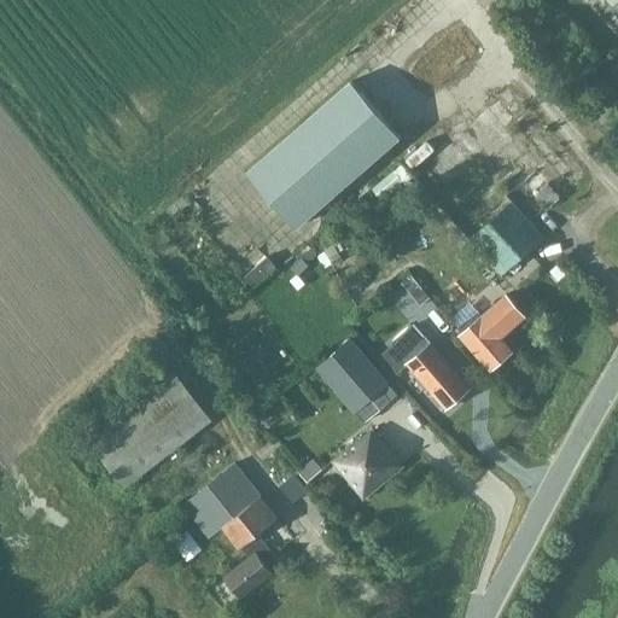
[(617,0),(605,0),(617,15),(617,0)]
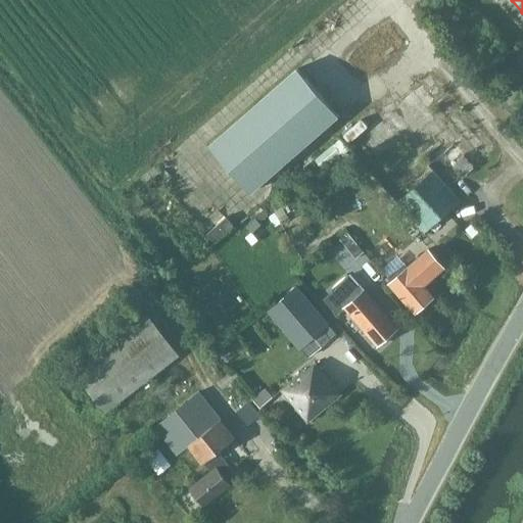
[(250,189),(337,113),(297,68),(210,144),(250,189)]
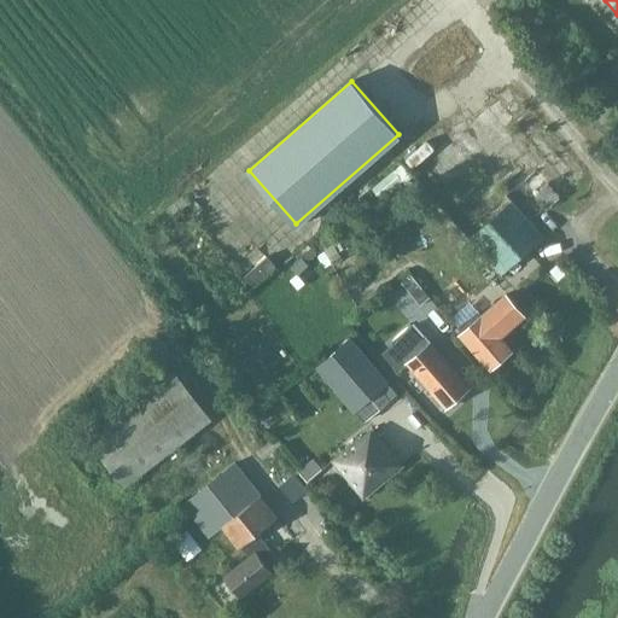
[(468,240),(501,275),(543,235),(511,200),(468,240)]
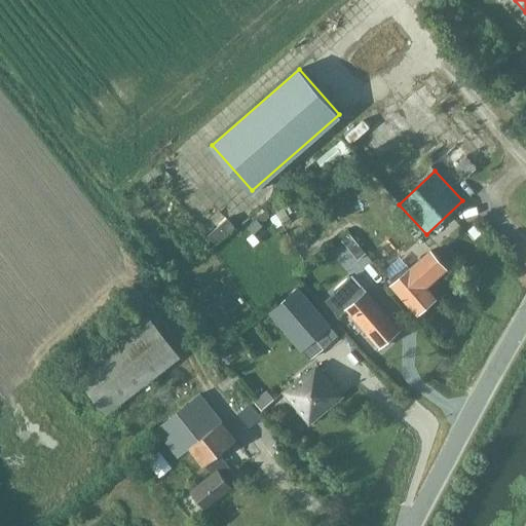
[(358,191),(368,199),(376,189),(366,181),(358,191)]
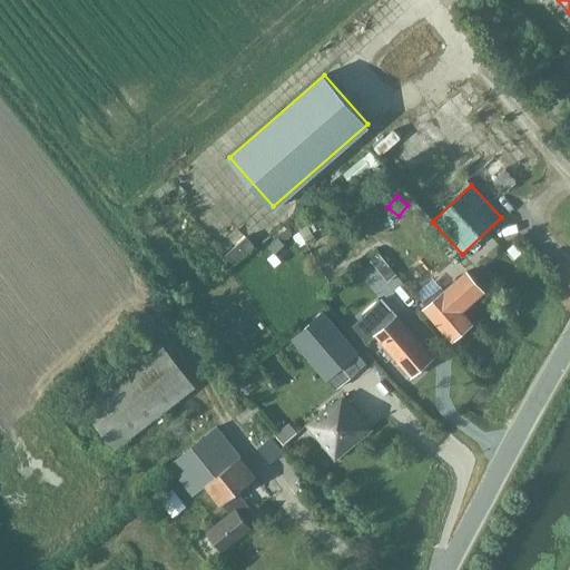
[(253,218),(226,243),(236,253),(262,228),(253,218)]
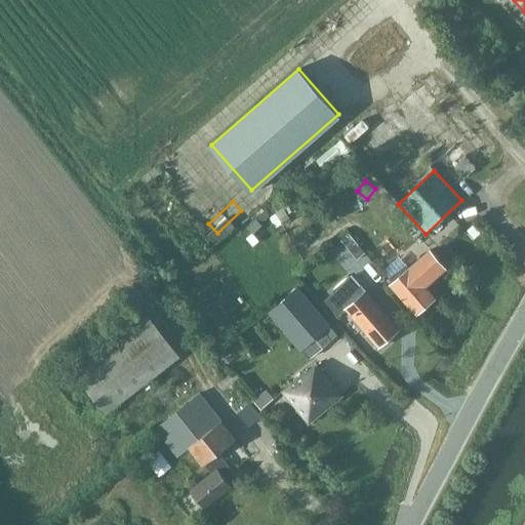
[(256,212),(256,217),(259,220),(265,220),(268,217),(268,213),(265,209),(260,209),(256,212)]
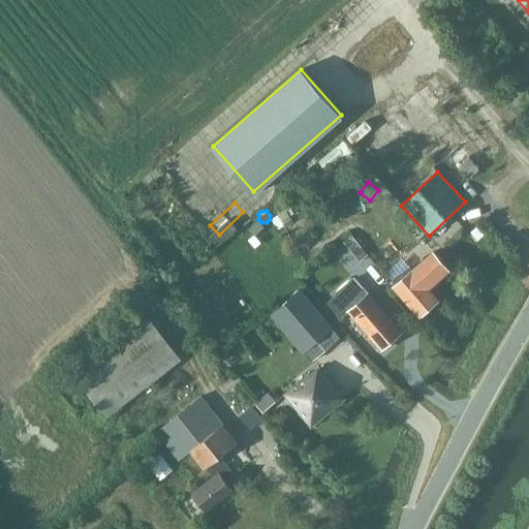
[(257,220),(249,228),(254,236),(263,226),(257,220)]
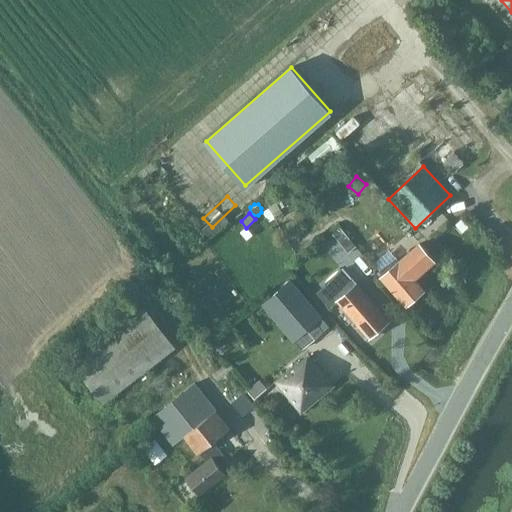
[(451,236),(467,226),(462,218),(446,228),(451,236)]
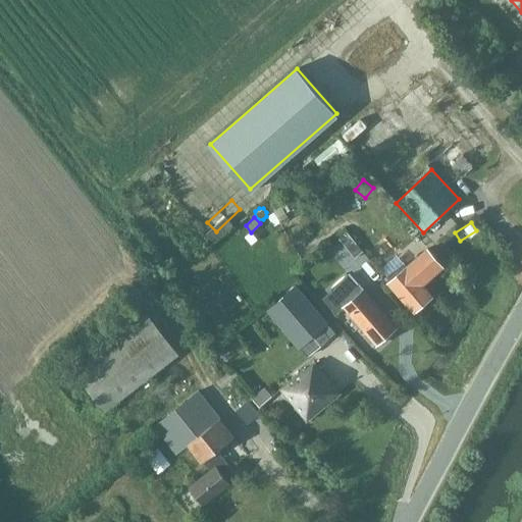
[(347,232),(343,237),(350,245),(346,248),(355,260),(364,253),(347,232)]
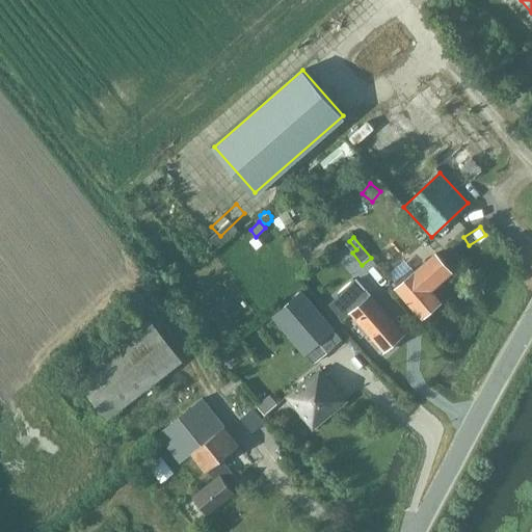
[(411,268),(392,285),(421,318),(441,300),(431,289),(452,271),(436,253),(415,271),(411,268)]
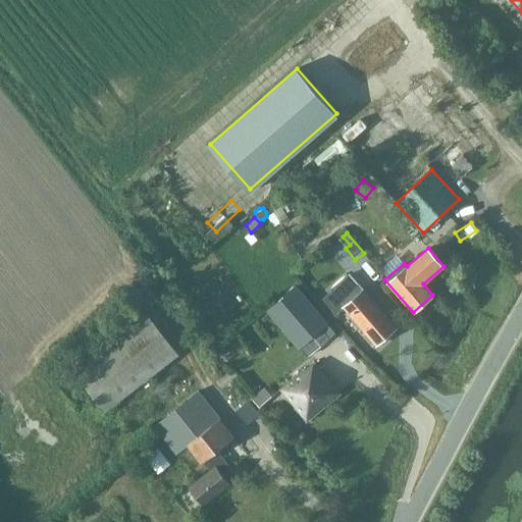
[(376,345),(397,327),(364,291),(363,292),(348,275),(331,290),(346,306),(344,308),(376,345)]
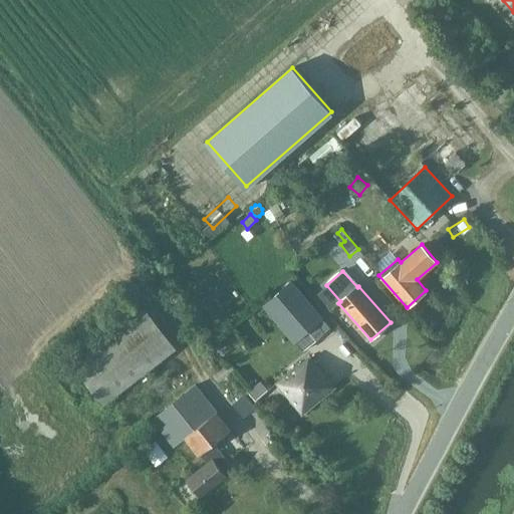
[(274,320),(286,309),(313,341),(328,327),(321,318),(322,317),(291,281),(262,306),(274,320)]
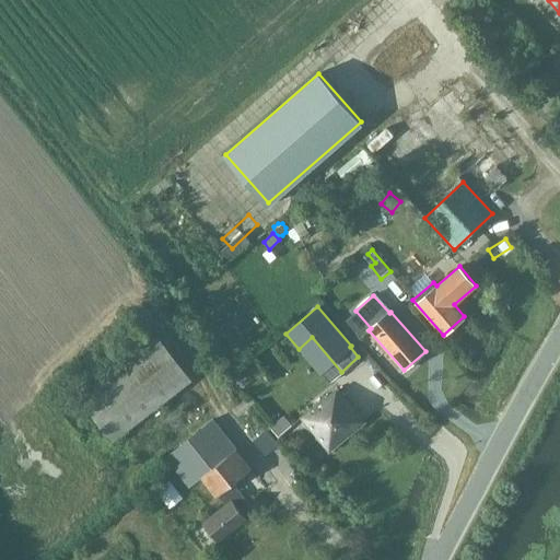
[(113,442),(193,381),(158,335),(78,396),(113,442)]
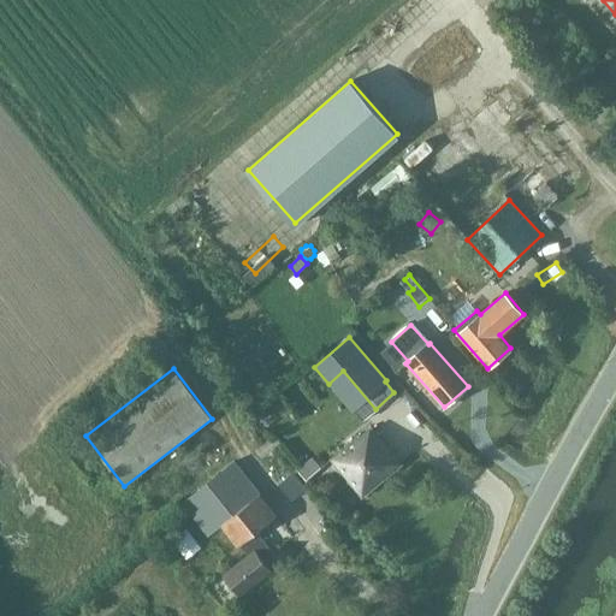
[(361,497),(402,463),(369,425),(330,458),(361,497)]
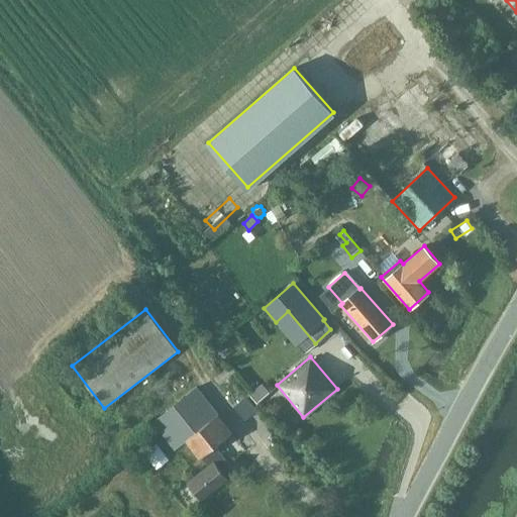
[(197,390),(154,424),(176,450),(186,442),(218,416),(197,390)]
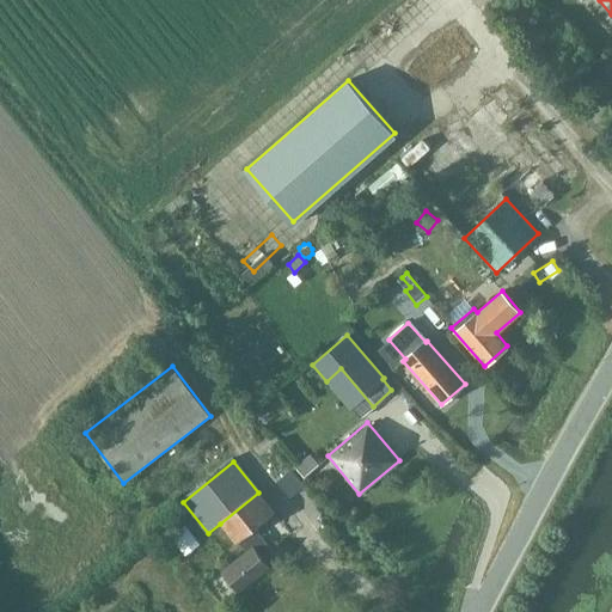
[(258,493),(220,524),(243,551),(221,568),(239,591),(268,567),(262,560),(274,549),(256,527),(274,512),(258,493)]
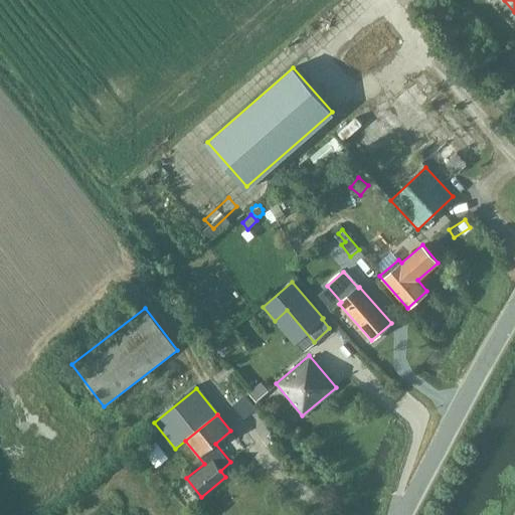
[(149,438),(161,456),(172,448),(159,431),(149,438)]
